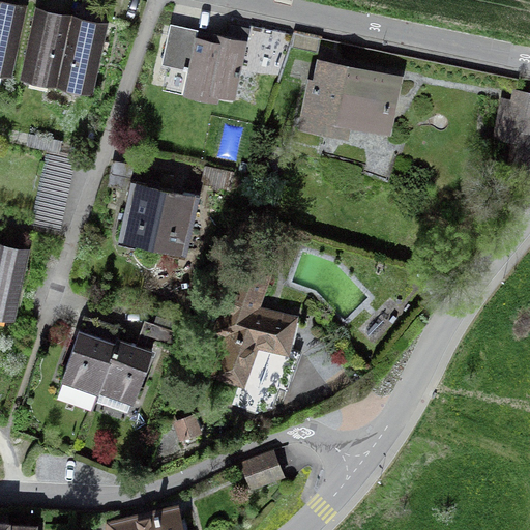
[(25,11),(0,5),(0,65),(12,68),(25,11)]
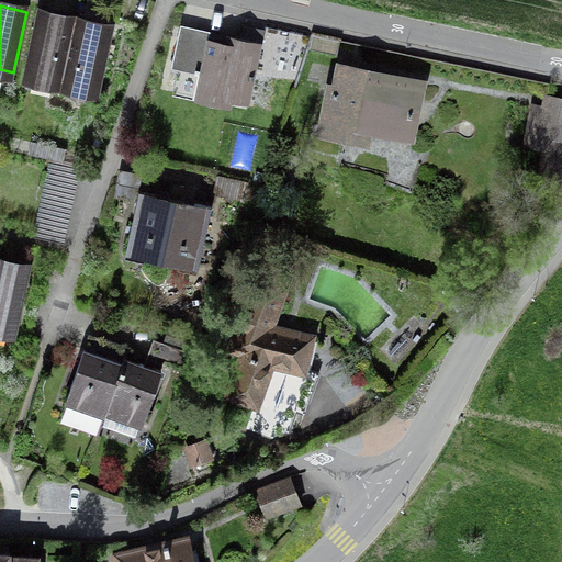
[(62,83),(75,22),(37,14),(23,76),(62,83)]
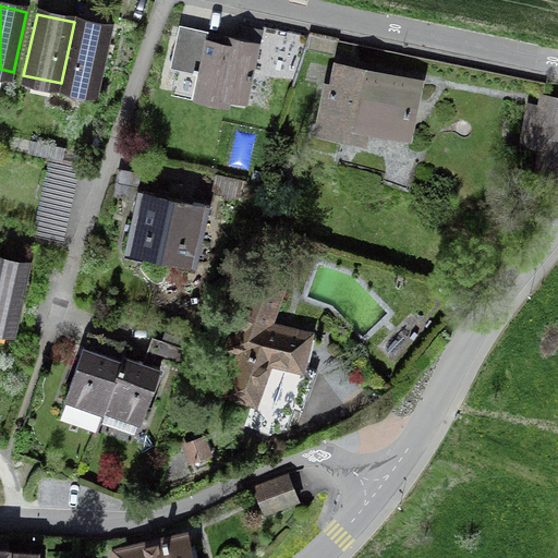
[(98,91),(111,31),(74,22),(61,83),(98,91)]
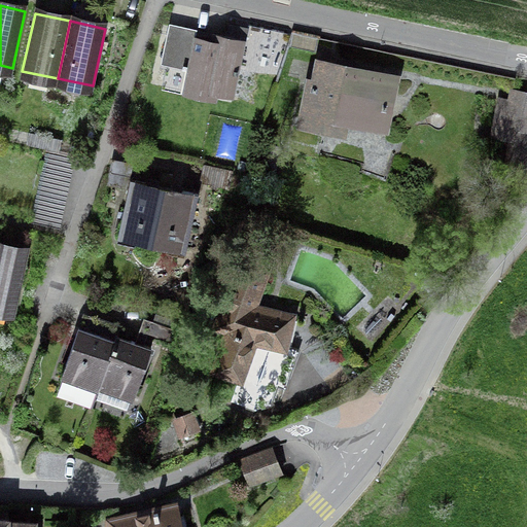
[(169,24),(168,31),(244,47),(246,41),(169,24)]
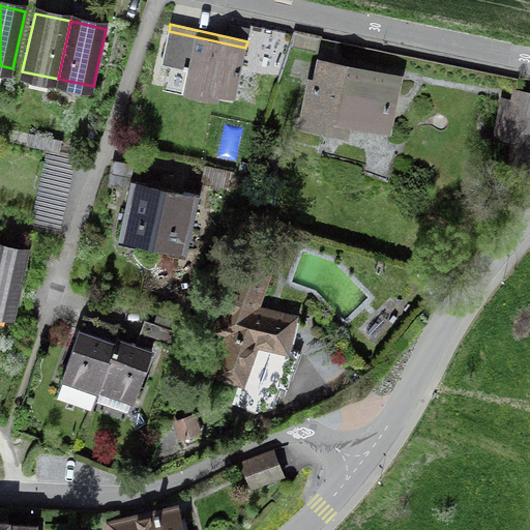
[(169,31),(162,64),(168,66),(188,70),(183,95),(218,102),(219,98),(234,101),(245,48),(169,31)]
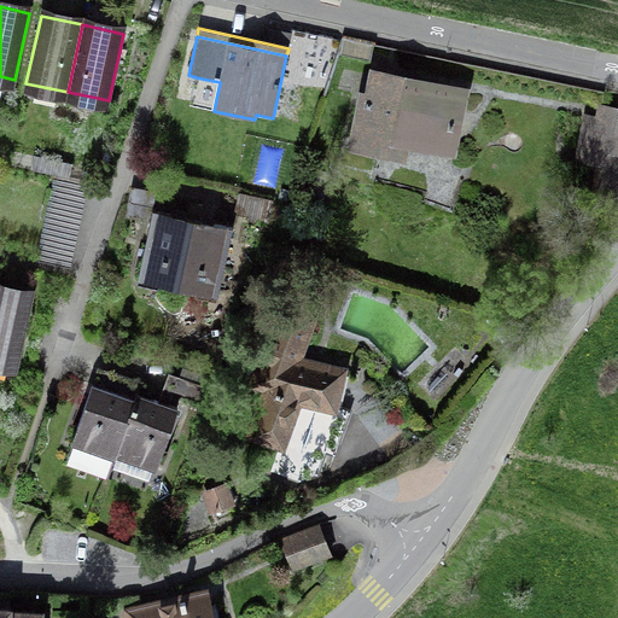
[(384,149),(388,134),(449,146),(460,93),(412,83),(410,86),(398,83),(398,77),(392,76),(391,79),(377,76),(372,100),(366,99),(357,143),(384,149)]
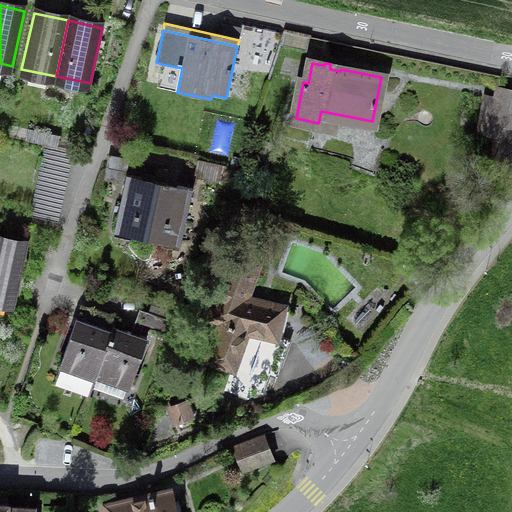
[(182,68),(162,64),(156,87),(177,92),(182,68)]
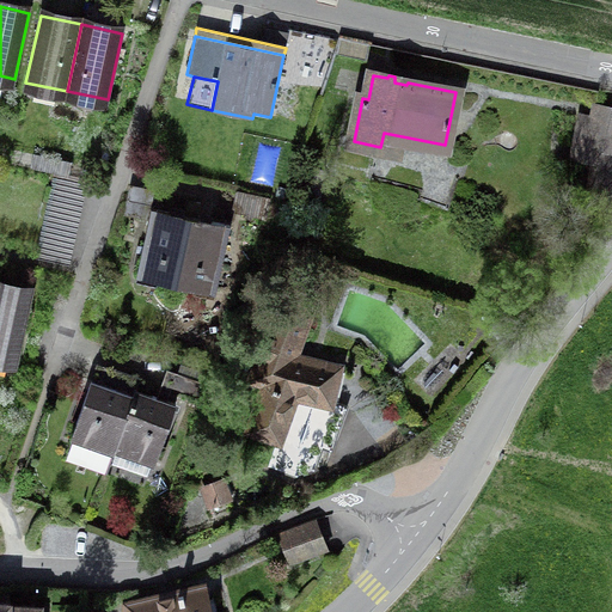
[(611,109),(595,105),(593,117),(587,145),(597,147),(611,150),(611,109)]
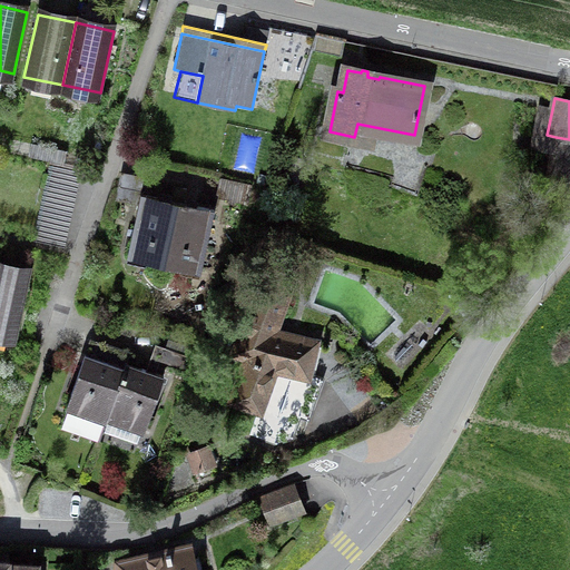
[(547,135),(552,109),(542,107),(534,145),(553,149),(556,137),(547,135)]
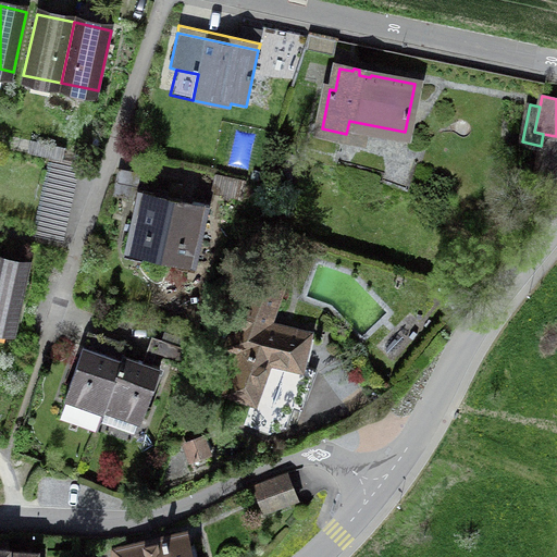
[(35,152),(45,155),(48,144),(37,141),(35,152)]
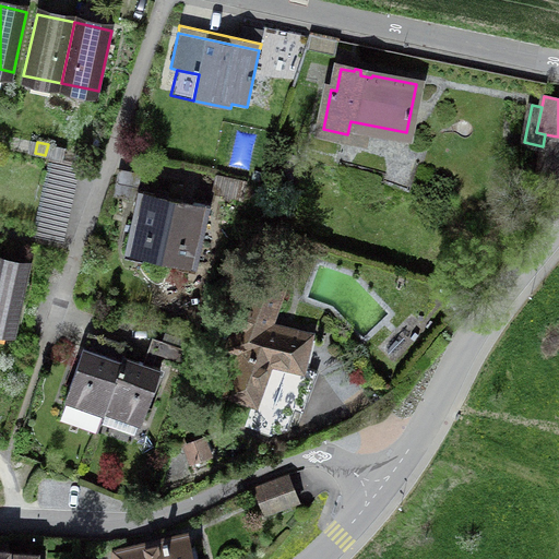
[(59,146),(48,144),(45,155),(56,158),(59,146)]
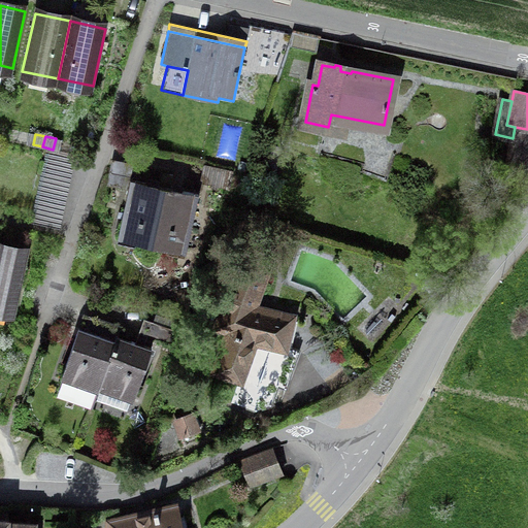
[(107,184),(127,188),(132,164),(112,160),(107,184)]
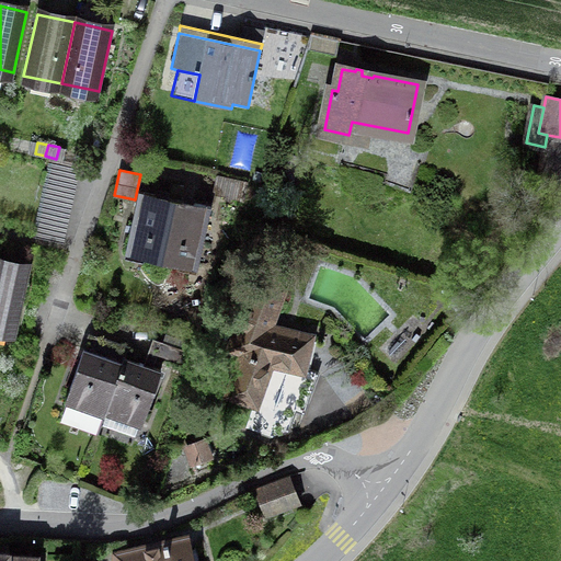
[(217,174),(213,194),(242,201),(247,181),(217,174)]
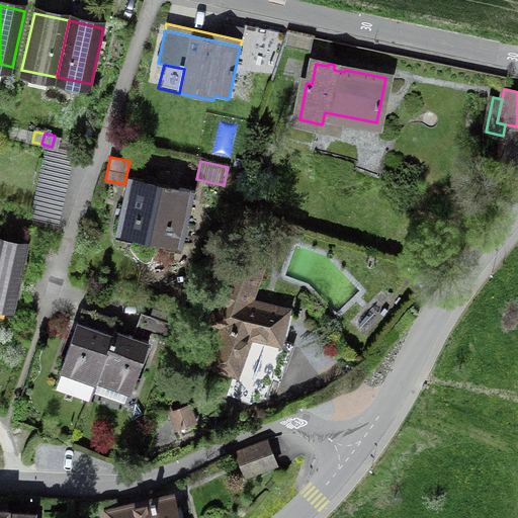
[(135,231),(133,238),(149,241),(162,183),(165,170),(158,169),(155,183),(128,176),(117,227),(135,231)]
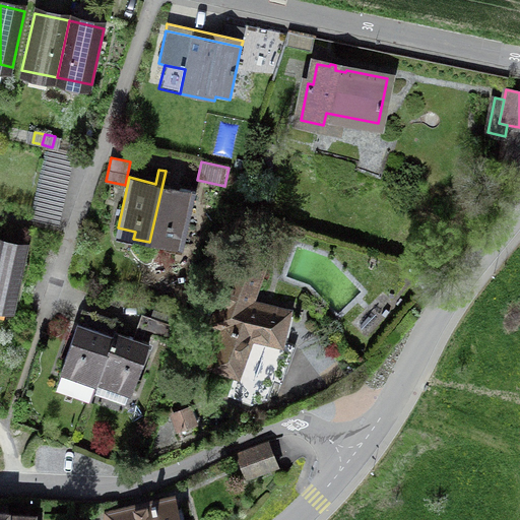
[(163,184),(149,242),(166,246),(167,239),(185,242),(196,191),(169,187),(172,173),(166,171),(163,184)]
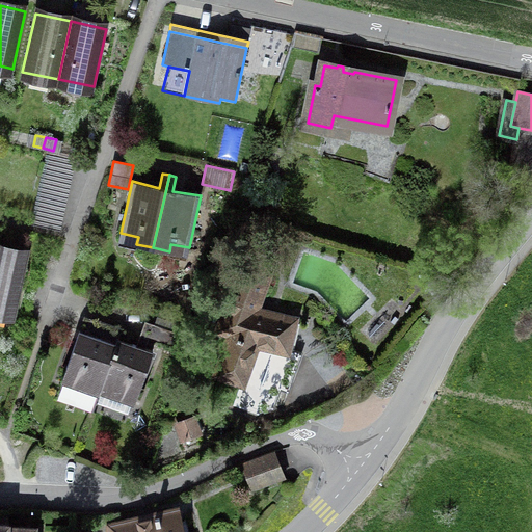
[(117,244),(135,248),(136,244),(138,237),(121,233),(117,244)]
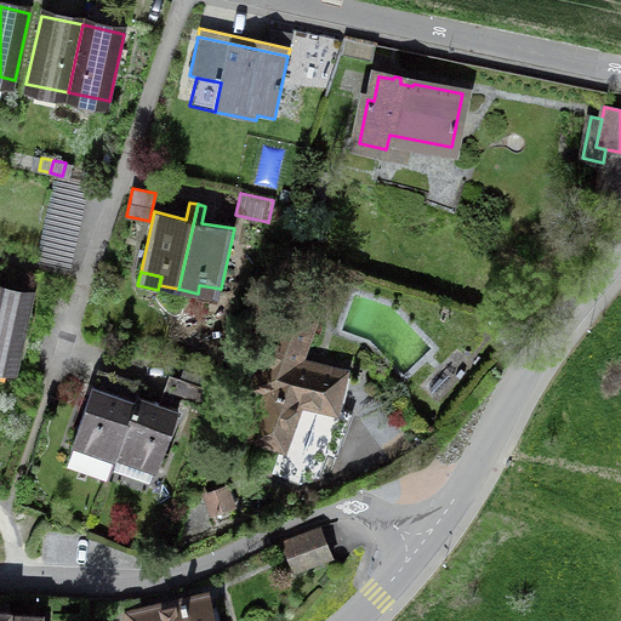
[(217,302),(221,289),(199,285),(198,294),(197,298),(217,302)]
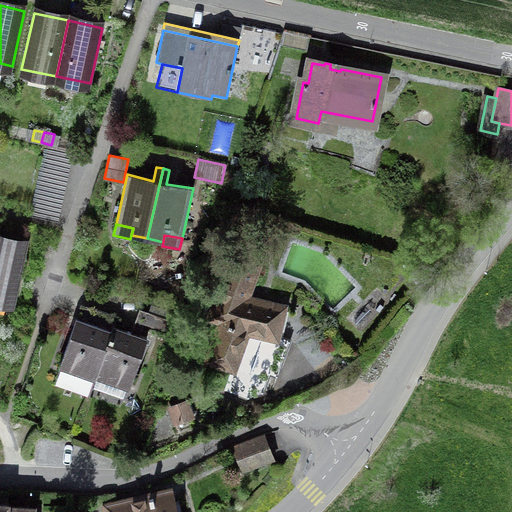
[(0,298),(14,302),(27,246),(0,240),(0,298)]
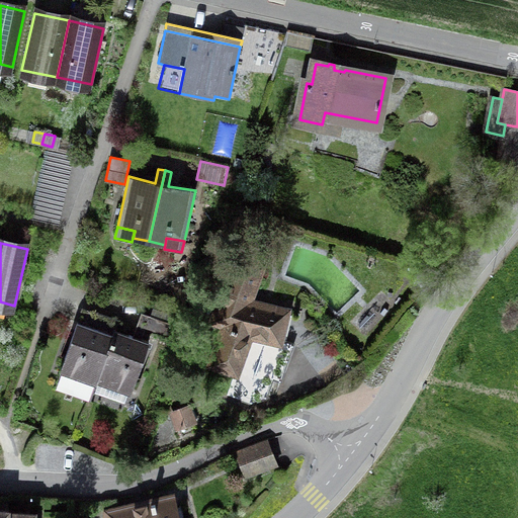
[(293,344),(279,341),(286,311),(248,301),(261,267),(236,258),(218,309),(230,313),(211,364),(235,373),(227,395),(251,403),(266,397),(276,369),(283,372),(293,344)]
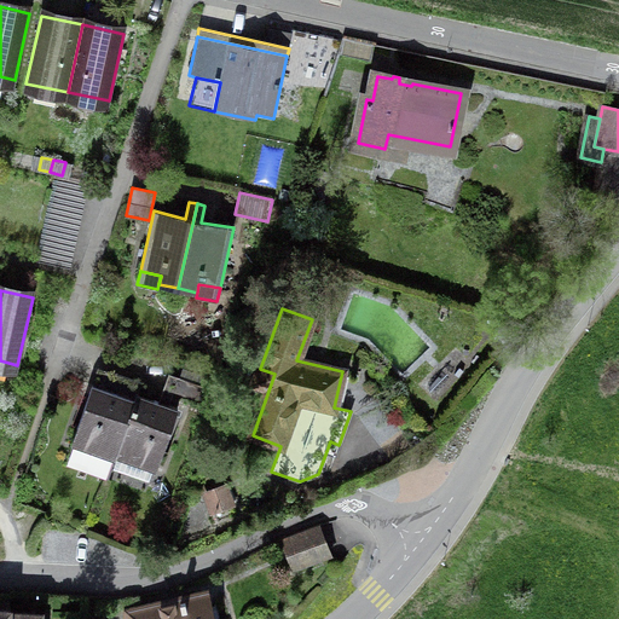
[(98,366),(93,385),(104,388),(110,371),(98,366)]
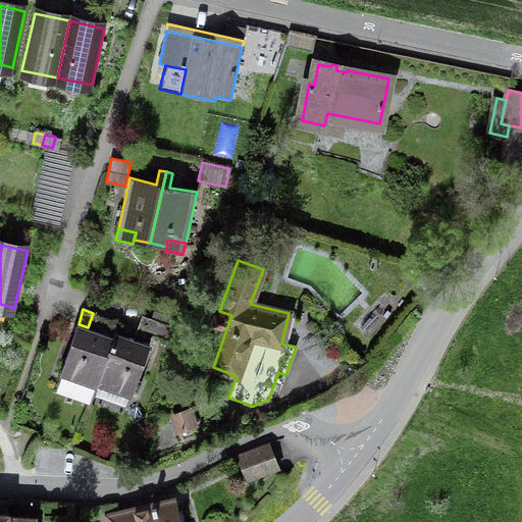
[(114,336),(116,332),(119,322),(93,313),(88,327),(79,324),(60,374),(62,375),(58,384),(76,390),(74,397),(91,403),(98,383),(114,336)]
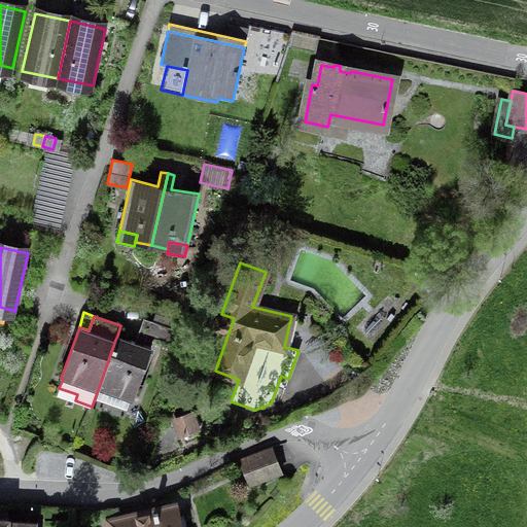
[(152,320),(147,336),(174,345),(179,330),(152,320)]
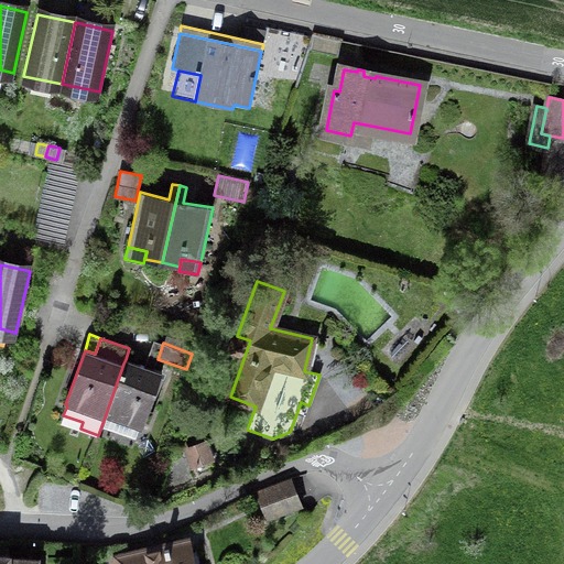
[(123,364),(106,414),(107,414),(108,414),(140,425),(141,426),(143,427),(162,371),(144,366),(126,359),(123,364)]
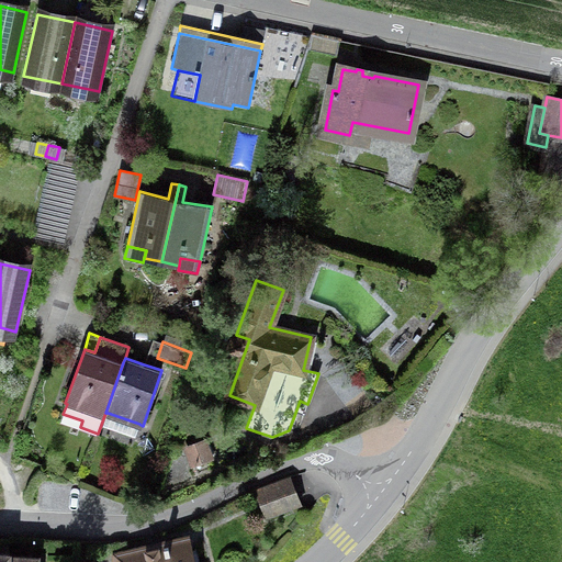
[(139,424),(108,413),(103,426),(135,437),(139,424)]
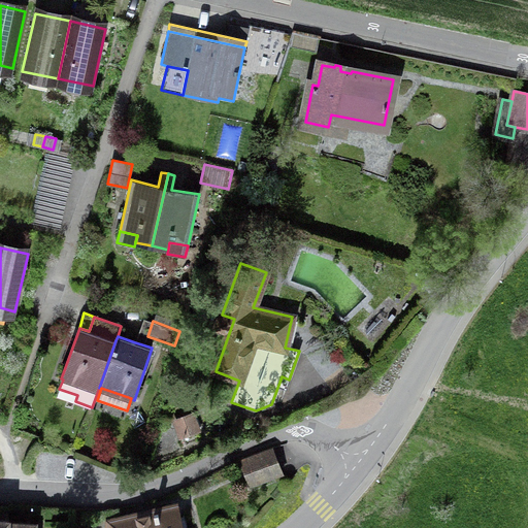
[(194,421),(171,428),(178,447),(200,439),(194,421)]
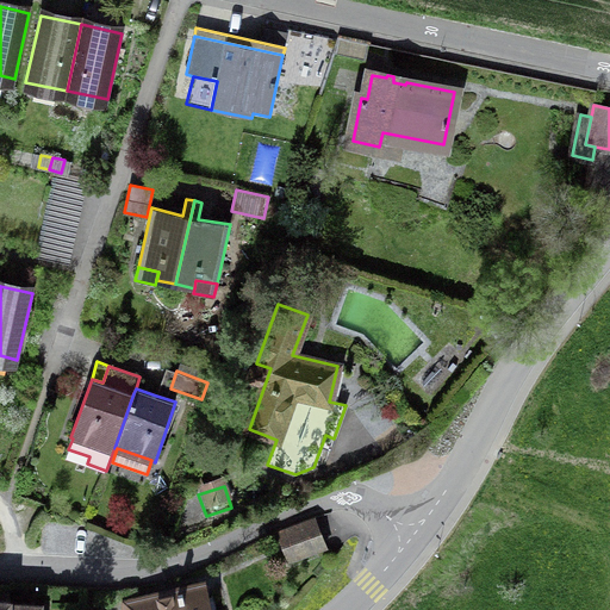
[(290,561),(325,547),(313,517),(278,531),(290,561)]
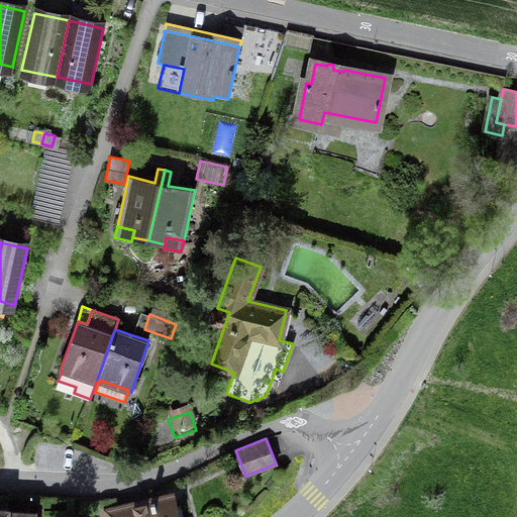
[(183,516),(180,505),(174,506),(172,496),(108,511),(108,516),(183,516)]
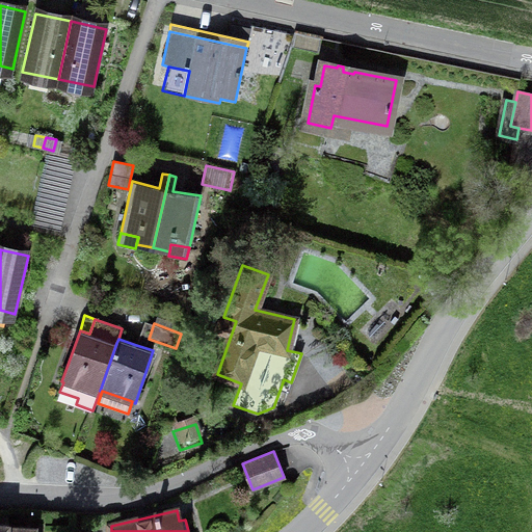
[(0,531),(31,531),(31,529),(8,528),(8,522),(0,521),(0,531)]
